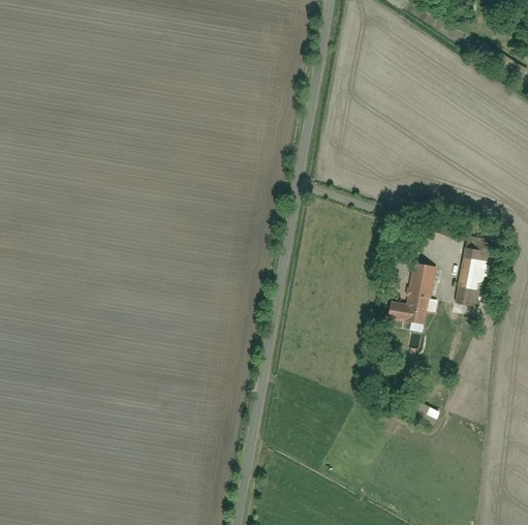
[(437,219),(433,230),(458,239),(462,227),(437,219)]
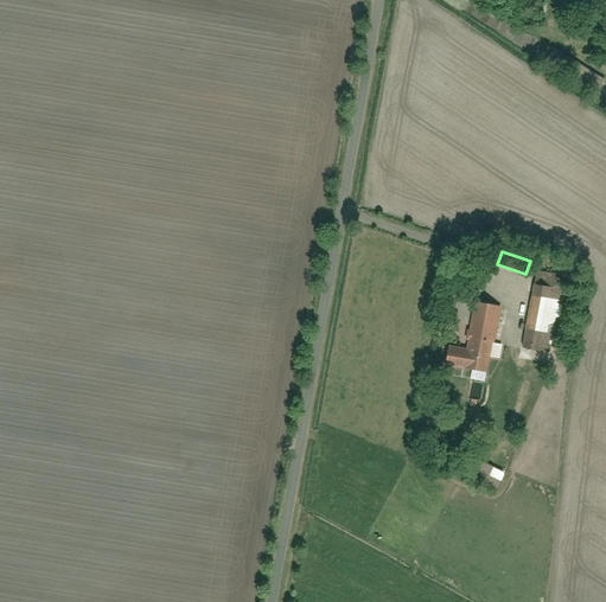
[(530,283),(520,344),(549,348),(560,288),(530,283)]
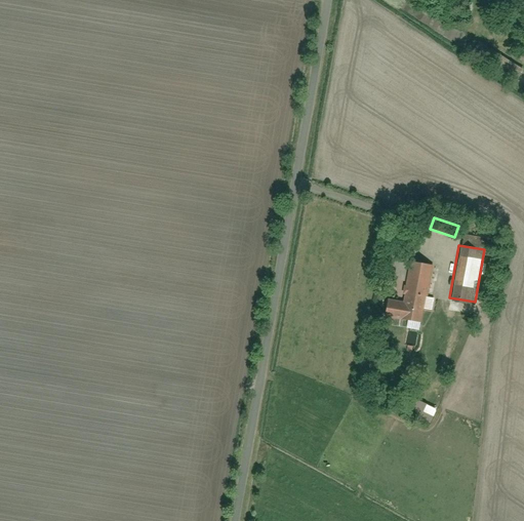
[(385,297),(383,315),(424,321),(426,309),(432,310),(434,295),(427,294),(432,265),(406,261),(400,299),(385,297)]
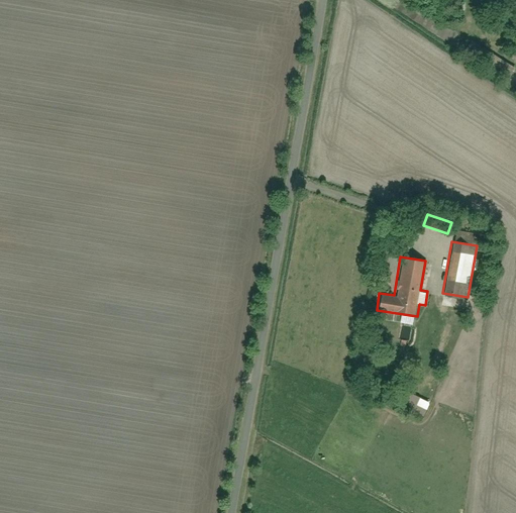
[(403,388),(399,396),(412,403),(416,395),(403,388)]
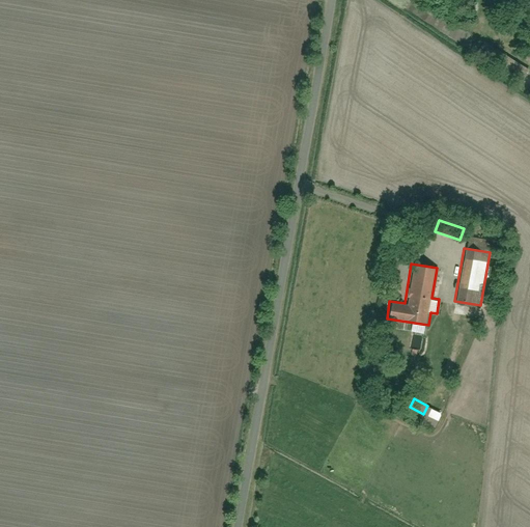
[(427,413),(422,421),(431,426),(437,418),(427,413)]
